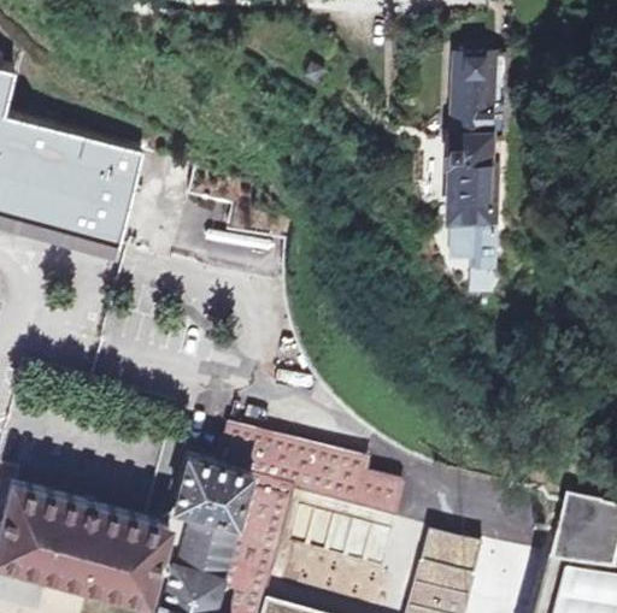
[(507,147),(510,59),(453,58),(451,139),(446,139),(446,164),(448,164),(447,220),(451,220),(471,222),(470,260),(470,278),(492,280),(492,269),(494,269),(498,147),(507,147)]
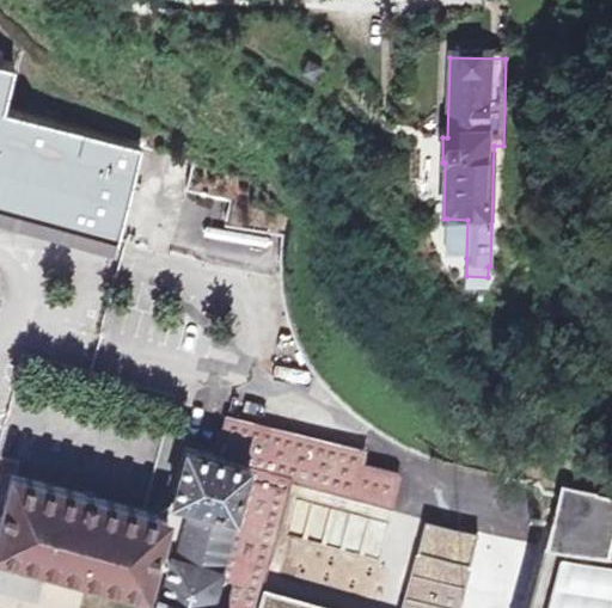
[(0,209),(115,243),(141,151),(2,112),(13,73),(0,68),(0,209)]
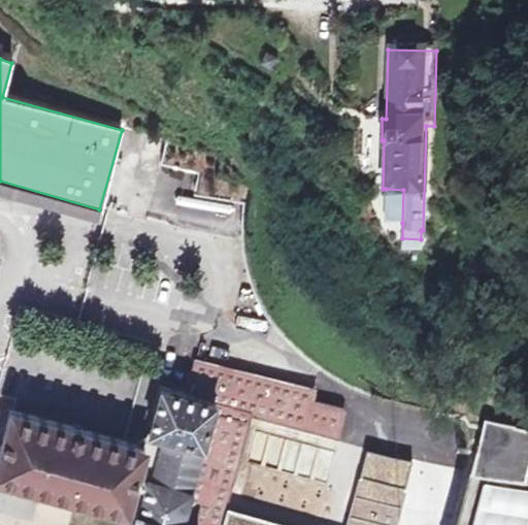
[(403,190),(386,189),(385,223),(402,223),(403,190)]
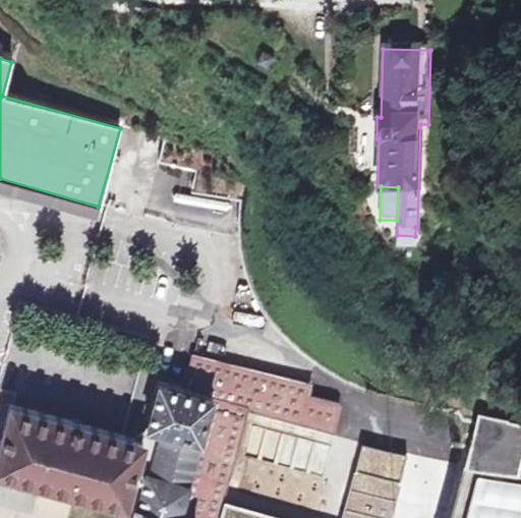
[(415,236),(397,235),(396,247),(415,247),(415,236)]
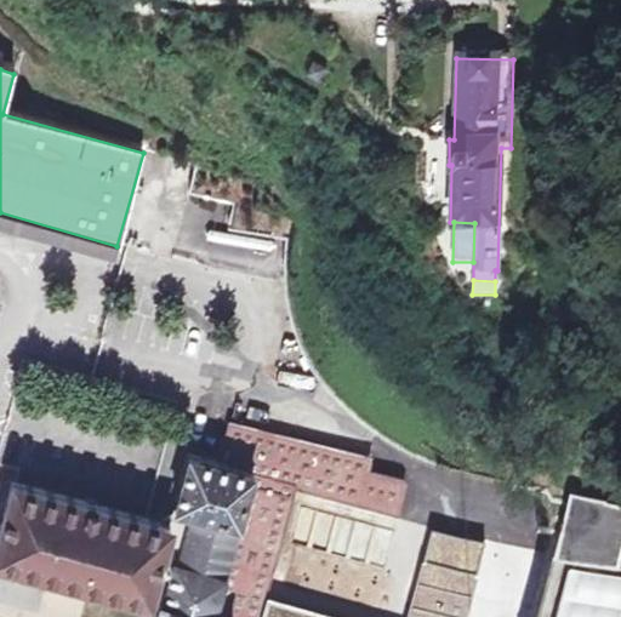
[(324,395),(326,389),(318,381),(306,360),(294,356),(286,384),(324,395)]
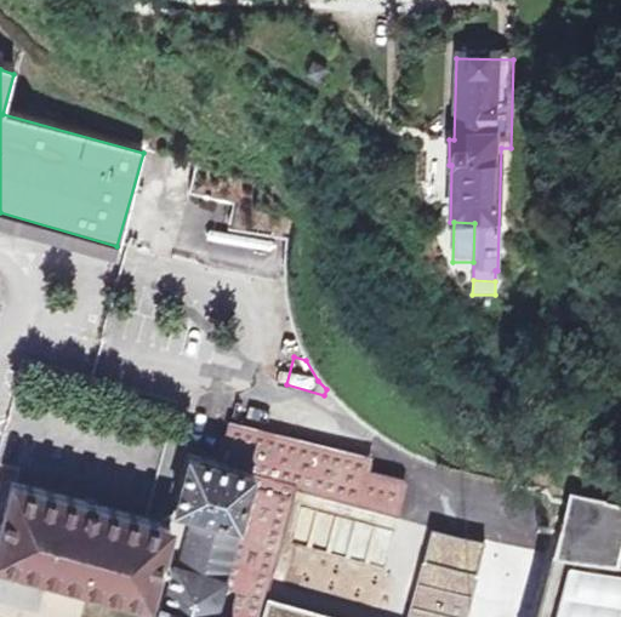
[(467,616),(478,577),(426,564),(409,616),(337,616),(292,605),(261,598),(295,486),(398,516),(405,491),(403,486),(368,476),(370,467),(234,426),(226,449),(222,450),(217,462),(193,455),(170,527),(13,487),(0,544),(0,567),(151,605),(152,601),(159,604),(155,616),(467,616)]
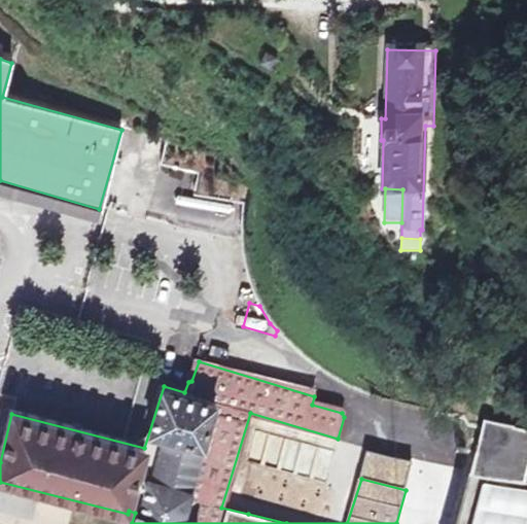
[(526,434),(517,432),(517,430),(484,421),(469,470),(526,485),(526,434)]
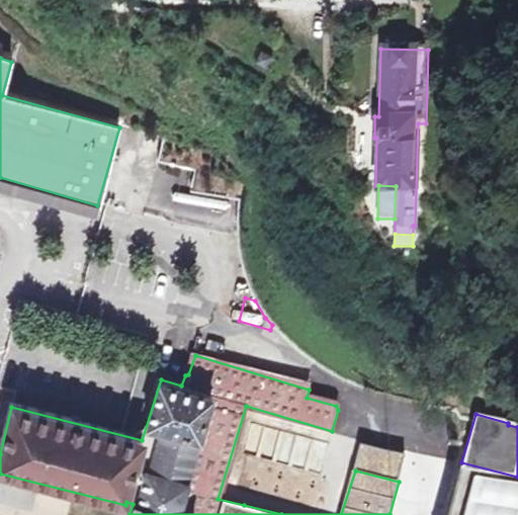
[(517,514),(517,482),(475,470),(462,514),(517,514)]
